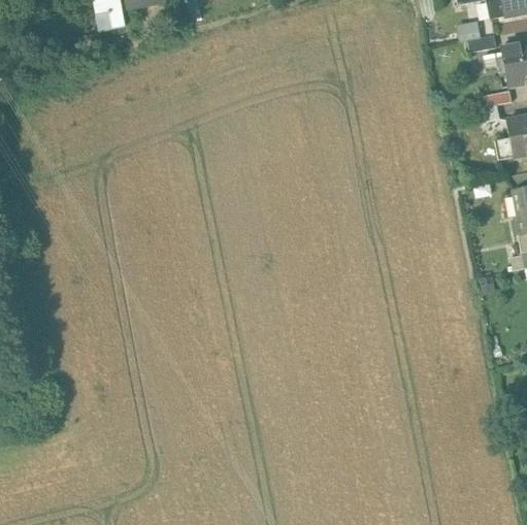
[(95,0),(101,30),(124,25),(121,6),(153,0),(163,0),(163,1),(165,1),(165,0),(95,0)]
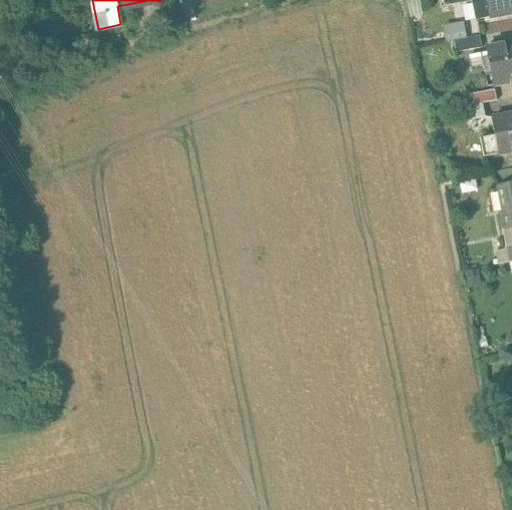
[(178,0),(182,18),(195,15),(192,0),(178,0)]
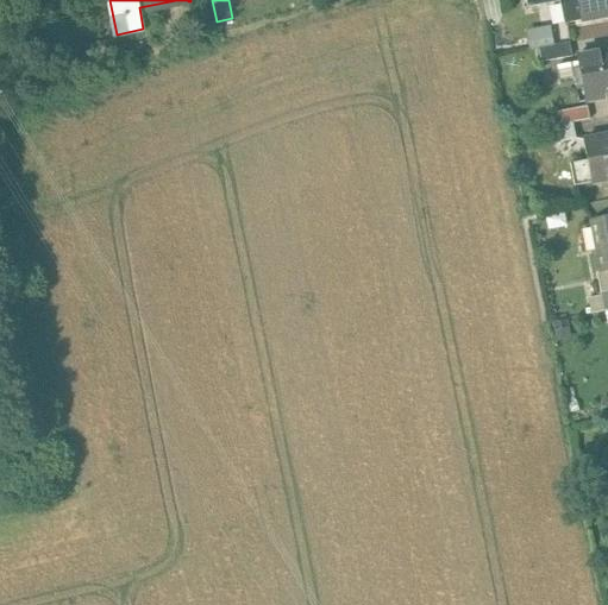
[(527,0),(528,5),(555,0),(562,0),(566,20),(568,24),(570,23),(569,20),(583,18),(607,13),(607,0),(527,0)]
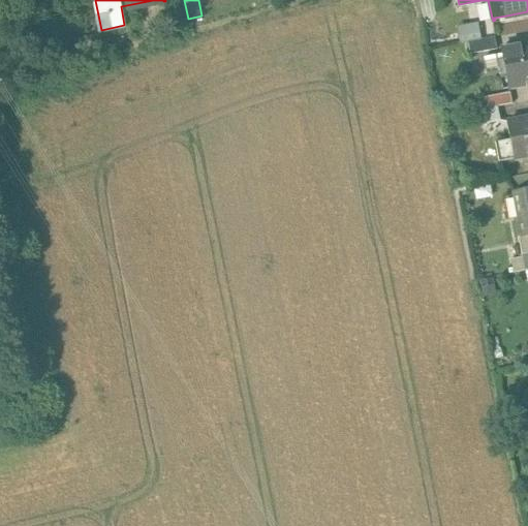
[(495,34),(469,39),(471,52),(497,47),(495,34)]
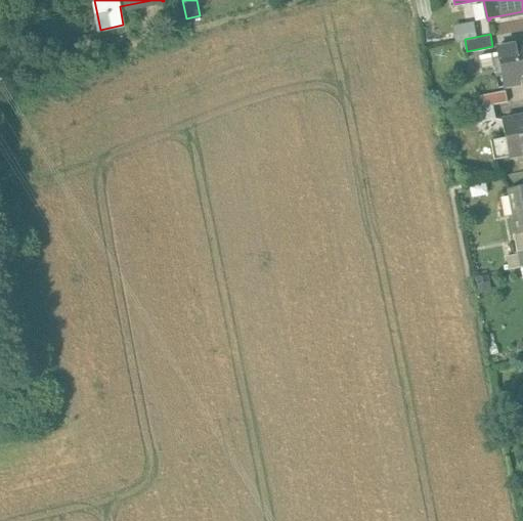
[(522,40),(496,45),(505,85),(521,82),(521,77),(522,76),(522,40)]
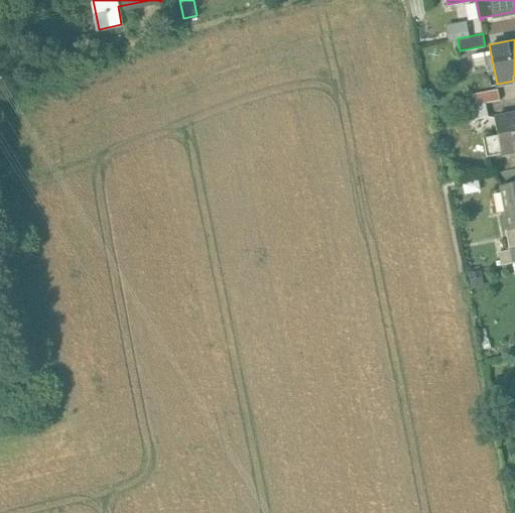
[(498,88),(470,93),(472,104),(486,102),(500,99),(498,88)]
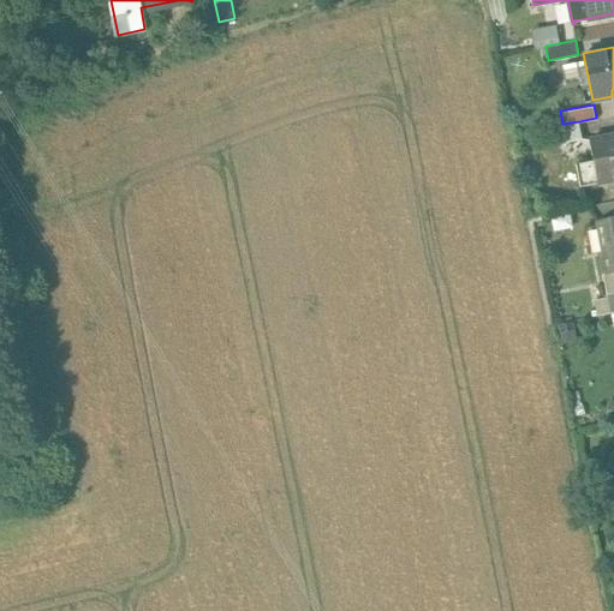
[(562,124),(553,126),(556,143),(583,138),(579,121),(562,124)]
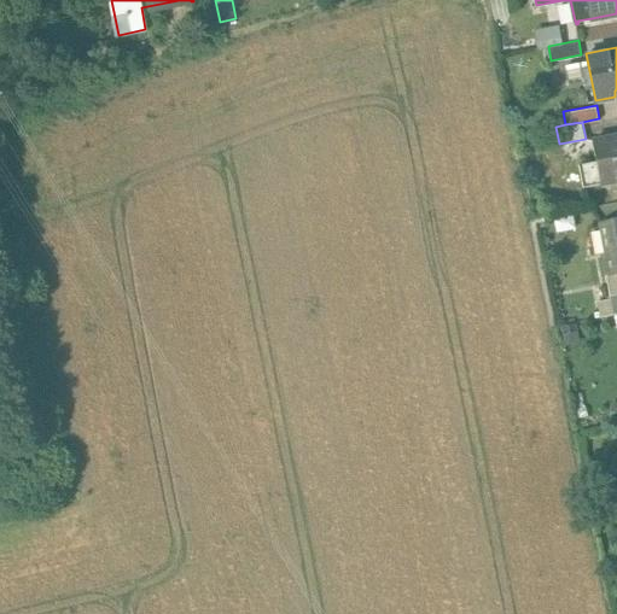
[(616,134),(593,140),(597,161),(580,164),(585,186),(601,182),(601,183),(616,180),(616,134)]
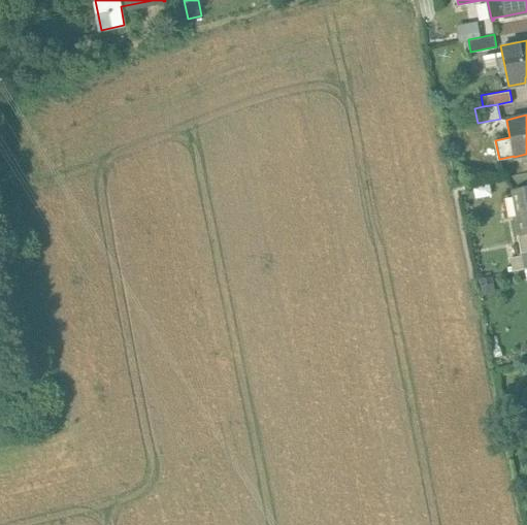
[(526,187),(515,190),(515,192),(516,192),(523,231),(522,231),(523,233),(518,234),(522,252),(526,250),(526,187)]
